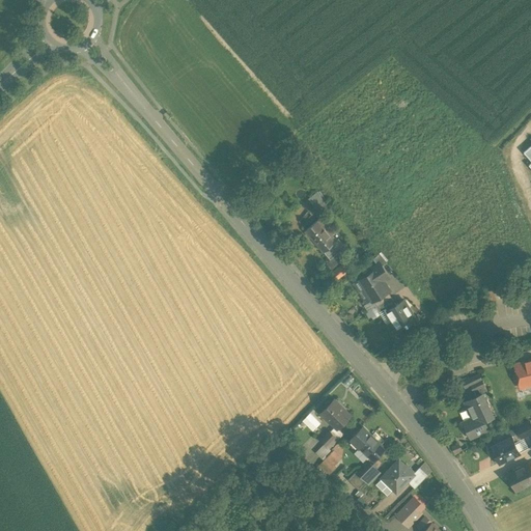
[(329,207),(316,193),(309,199),(316,208),(313,211),(318,216),(329,207)]
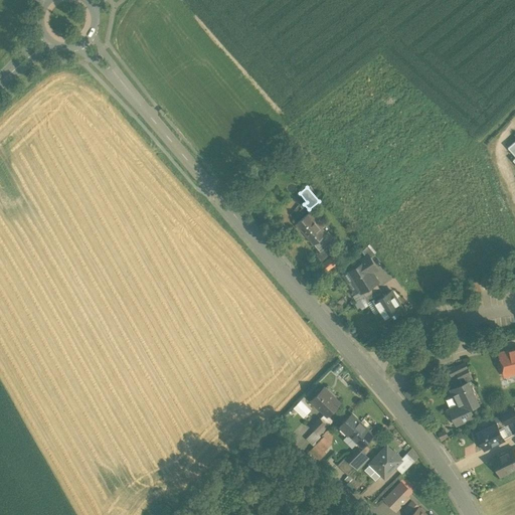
[(312,211),(297,224),(302,230),(303,229),(315,244),(315,243),(321,250),(329,243),(335,238),(329,231),(327,233),(322,228),(324,226),(317,217),(311,212),(313,211),(312,210),(311,211),(312,211)]
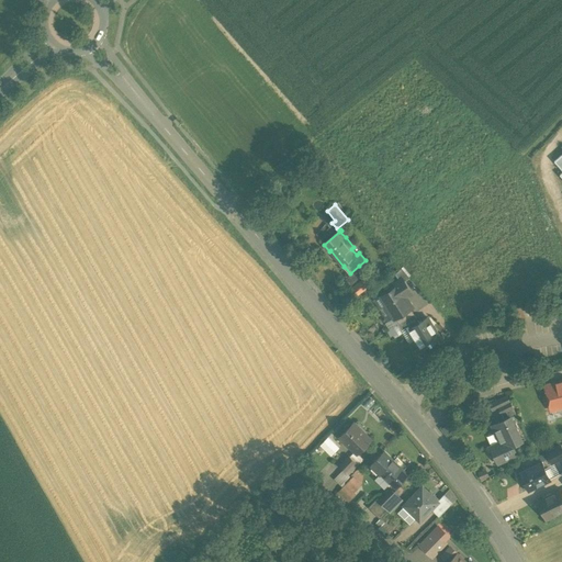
[(359,266),(350,273),(349,274),(350,276),(347,278),(352,284),(364,273),(359,266)]
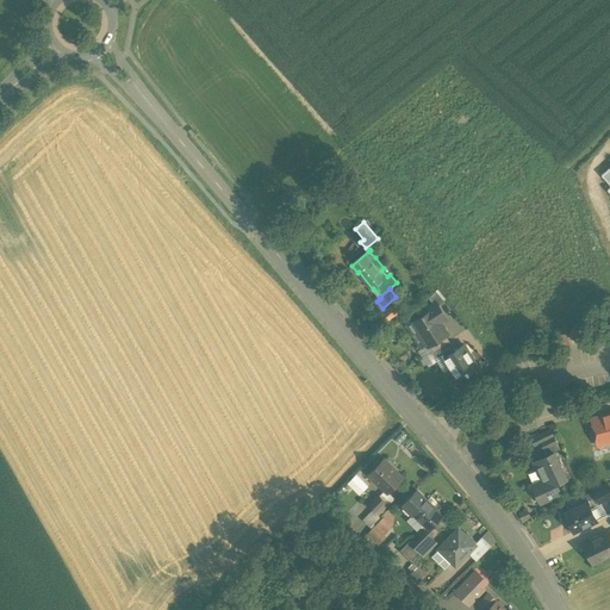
[(436,291),(429,297),(434,304),(437,302),(439,305),(444,302),(436,291)]
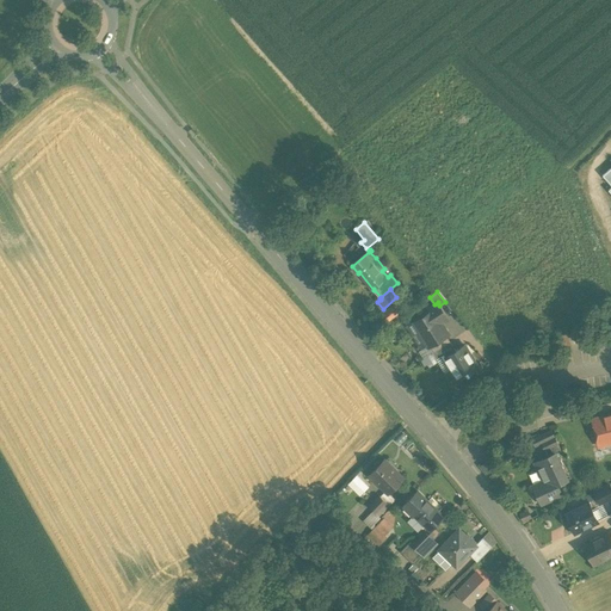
[(399,302),(380,316),(386,323),(403,308),(399,302)]
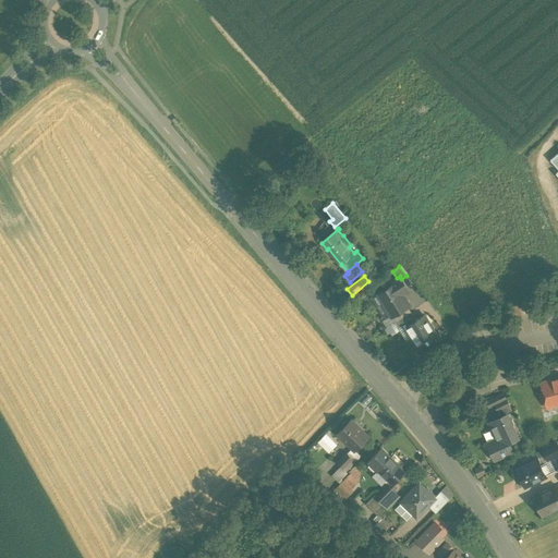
[(397,278),(389,282),(390,284),(386,287),(385,290),(378,294),(384,303),(385,302),(392,314),(391,315),(392,316),(408,306),(410,304),(403,293),(409,290),(401,279),(400,276),(397,278)]
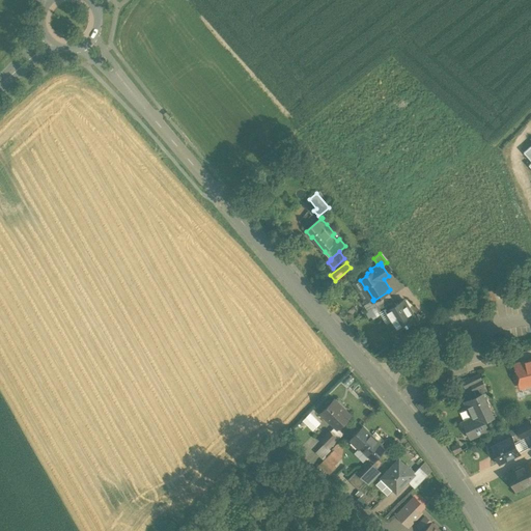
[(530,288),(515,291),(516,303),(530,300),(530,288)]
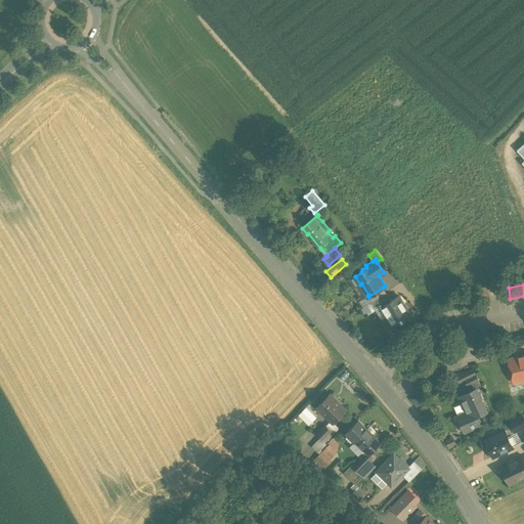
[(383,288),(368,297),(372,302),(387,293),(383,288)]
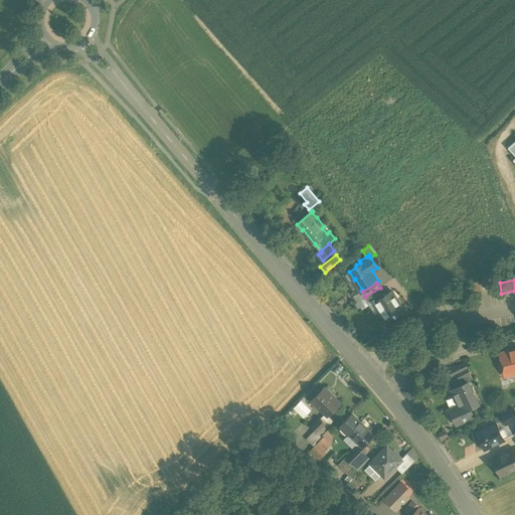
[(380,288),(365,297),(369,302),(383,293),(380,288)]
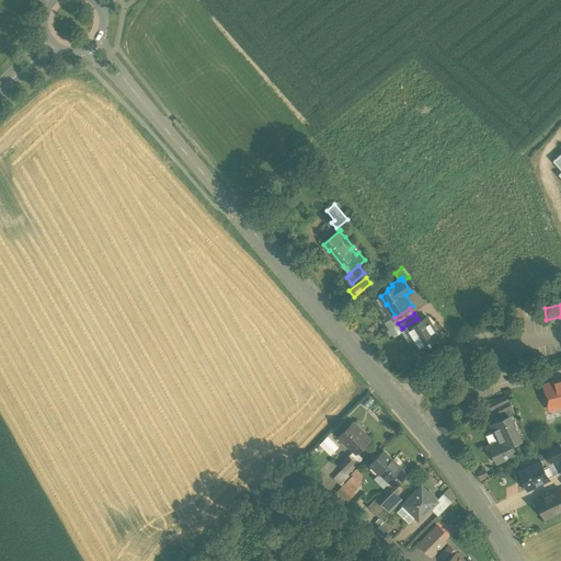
[(426,316),(410,327),(415,334),(414,335),(422,347),(430,343),(441,338),(426,316)]
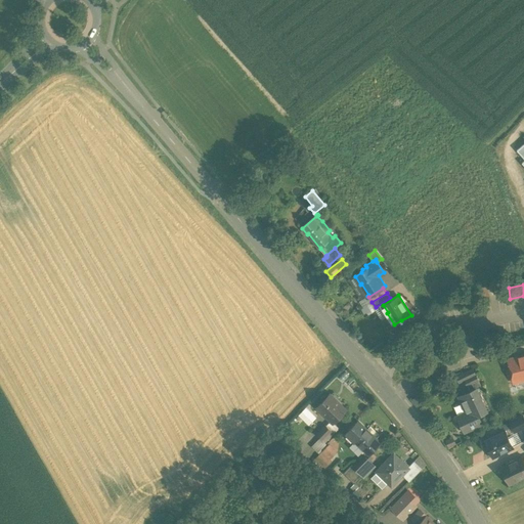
[(453,347),(443,350),(447,362),(457,359),(453,347)]
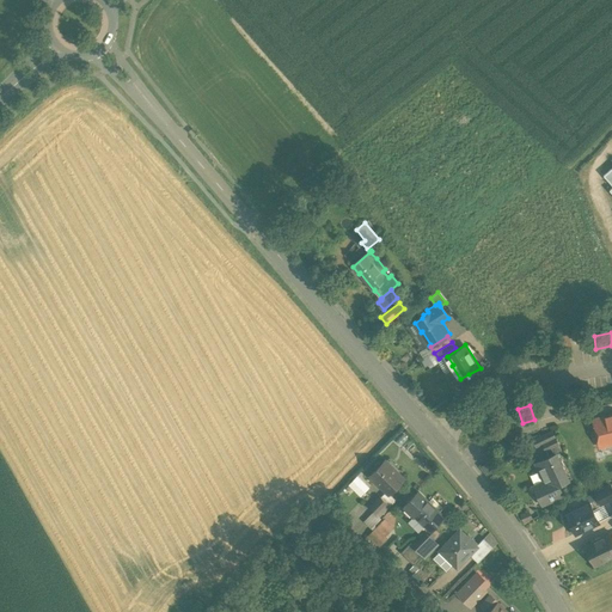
[(611,415),(594,420),(600,446),(611,442),(611,415)]
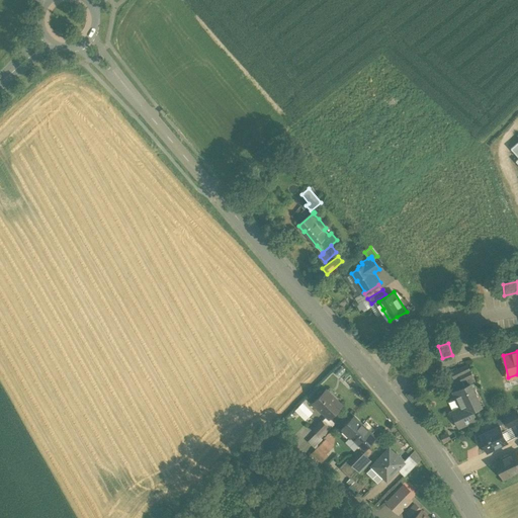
[(468,364),(451,372),(454,378),(459,375),(470,370),(468,364)]
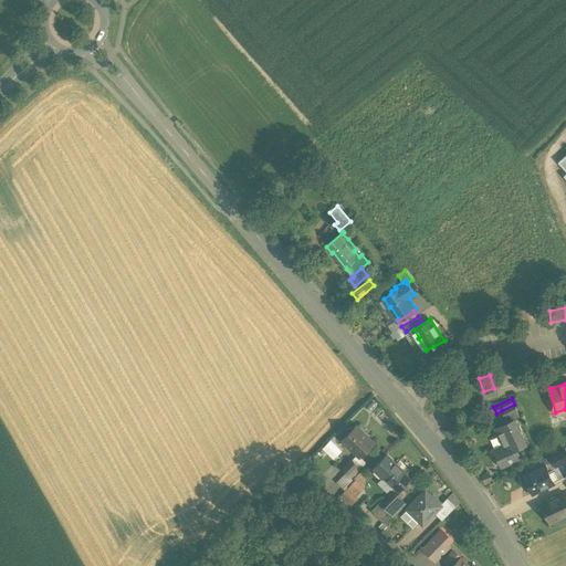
[(514,405),(502,410),(505,417),(511,415),(517,411),(514,405)]
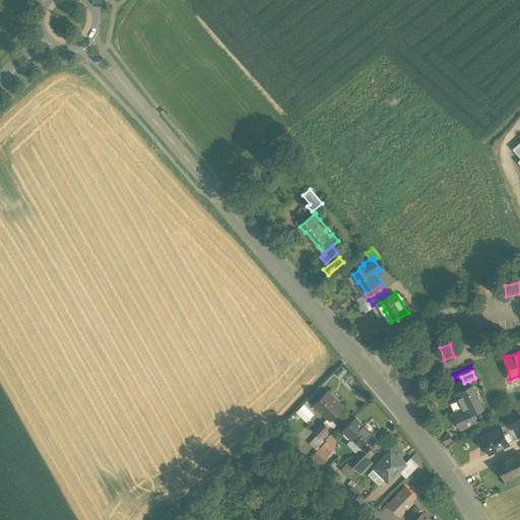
[(475,378),(469,381),(471,386),(473,386),(477,383),(475,378)]
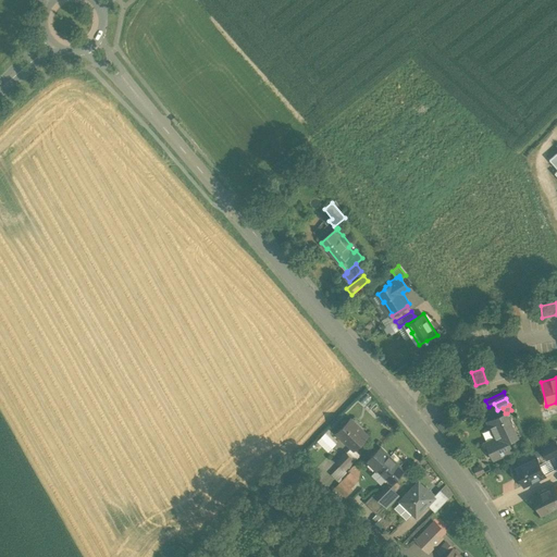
[(505,413),(490,421),(492,428),(490,430),(494,440),(487,443),(494,458),(510,450),(506,443),(518,436),(507,413),(505,413)]
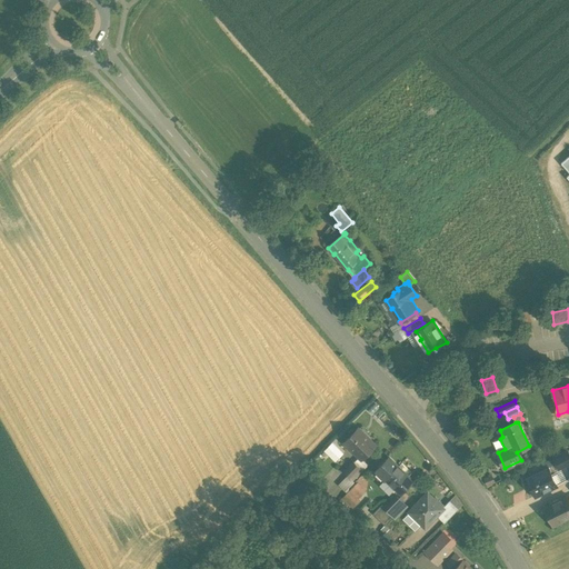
[(368,438),(359,428),(345,442),(351,448),(362,459),(376,445),(369,437),(368,438)]
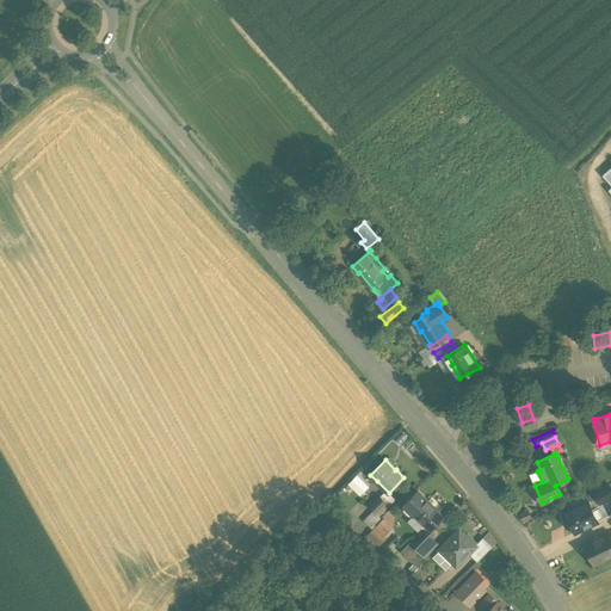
[(610,487),(610,485),(594,492),(600,504),(610,498),(610,487)]
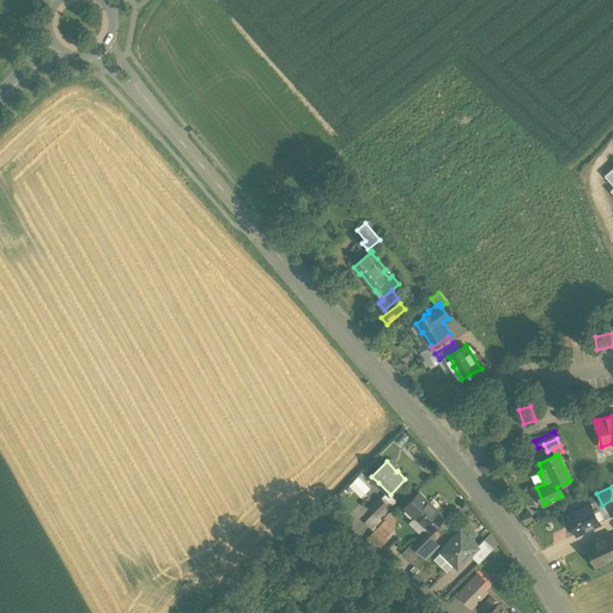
[(419,492),(404,508),(413,517),(416,516),(416,515),(429,502),(419,492)]
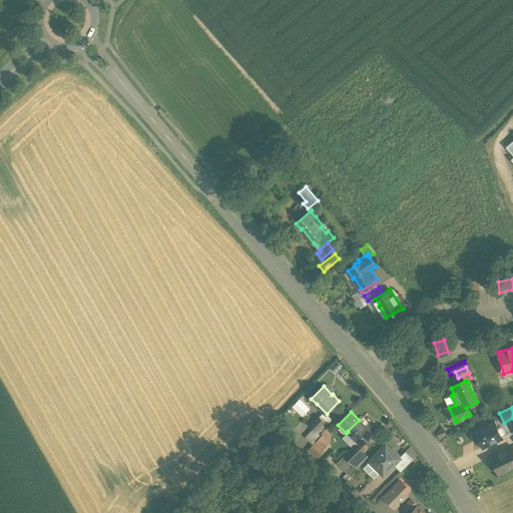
[(320,417),(312,427),(313,428),(319,433),(328,423),(320,417)]
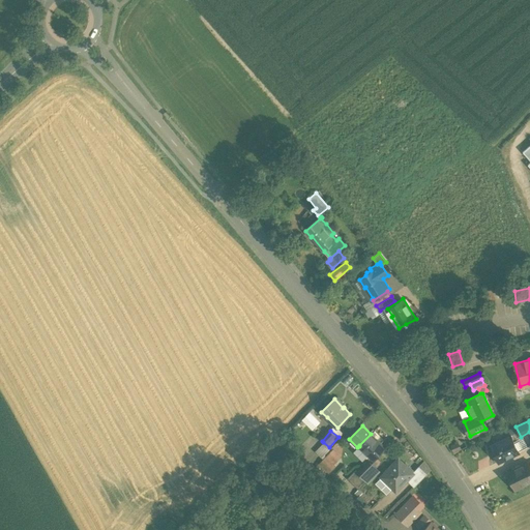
[(371,434),(359,445),(359,446),(374,460),(385,447),(371,434)]
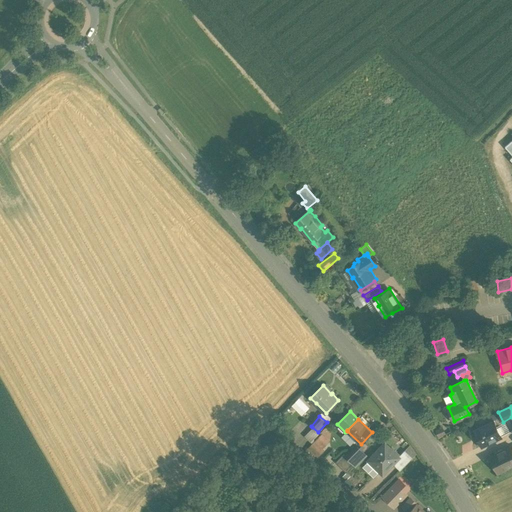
[(493,420),(474,429),(482,446),(501,437),(493,420)]
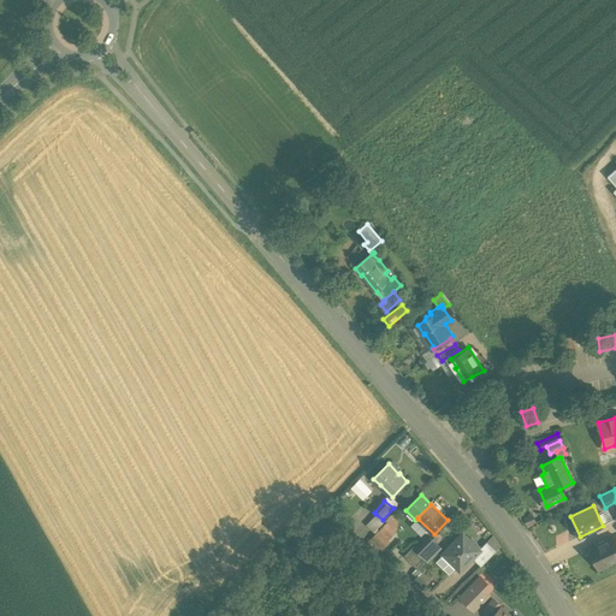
[(375,514),(368,523),(375,529),(383,520),(375,514)]
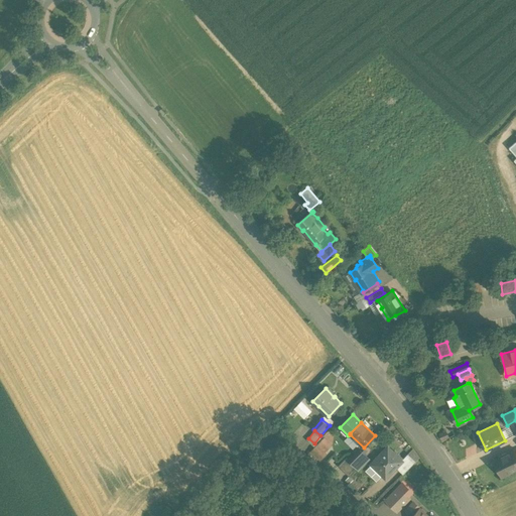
[(326,436),(311,450),(321,460),(329,453),(327,449),(333,443),(326,436)]
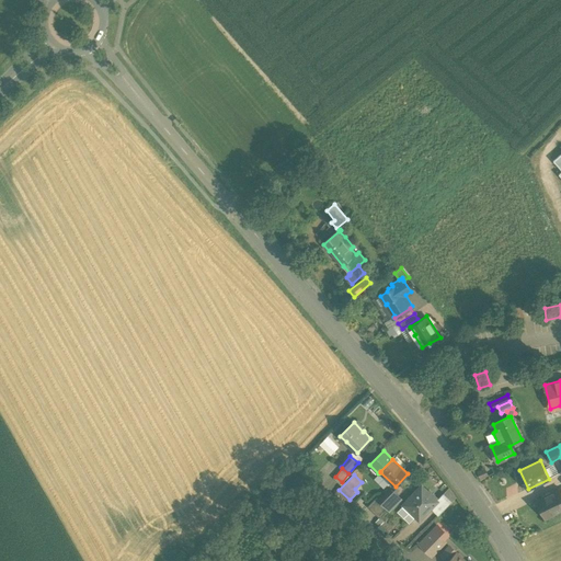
[(427,493),(421,487),(403,504),(408,508),(419,519),(432,505),(438,500),(437,499),(430,491),(427,493)]
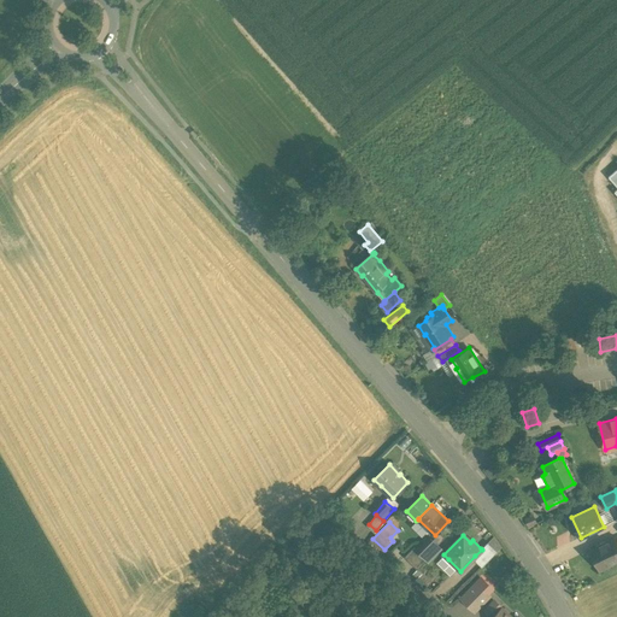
[(429,536),(419,546),(425,553),(436,542),(429,536)]
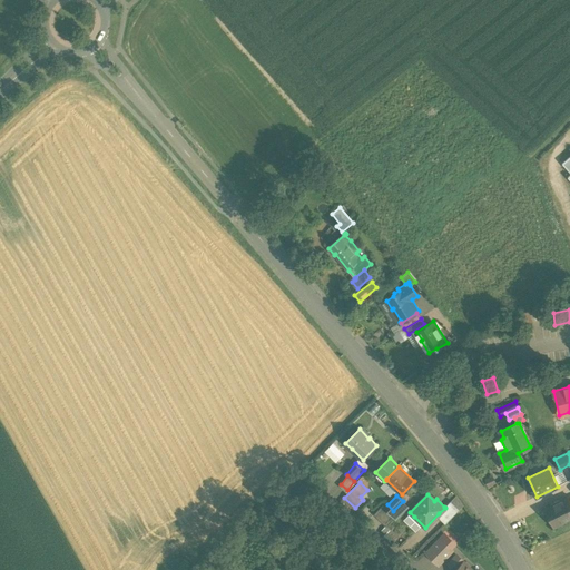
[(569,495),(544,508),(554,528),(567,521),(566,521),(569,519),(569,495)]
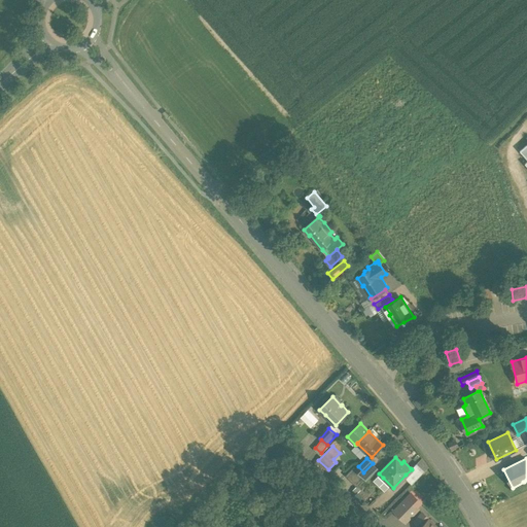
[(424,471),(416,463),(411,468),(412,469),(406,475),(408,477),(406,479),(412,485),(424,471)]
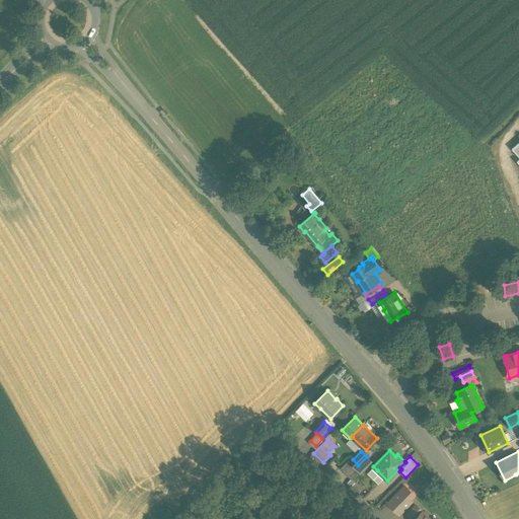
[(360,470),(349,460),(341,468),(352,479),(360,470)]
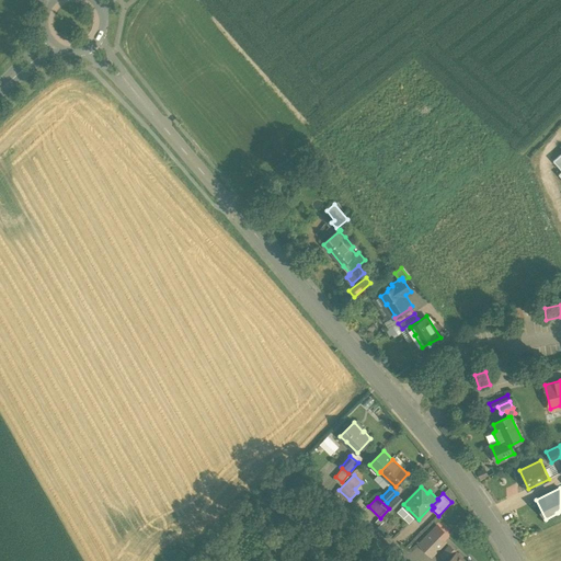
[(434,530),(420,545),(432,556),(445,541),(434,530)]
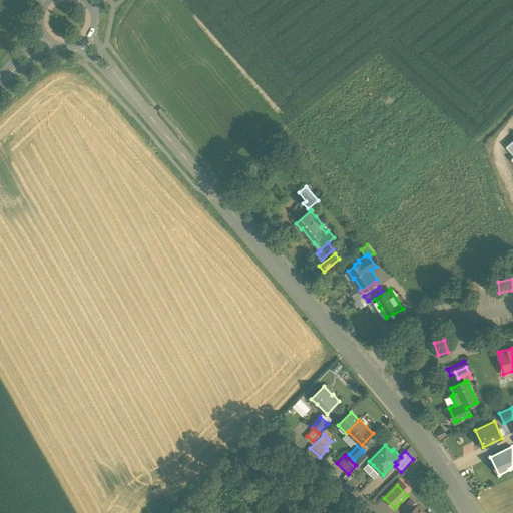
[(412,500),(404,508),(408,512),(411,509),(413,510),(418,505),(412,500)]
